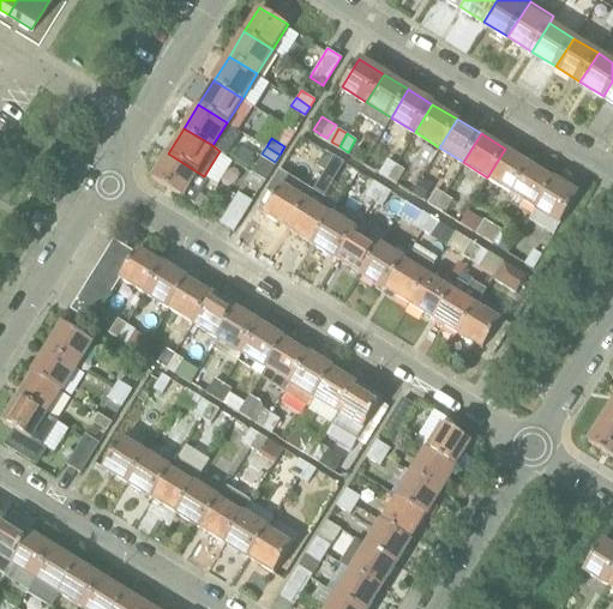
[(505,149),(487,178),(512,192),(529,164),(505,149)]
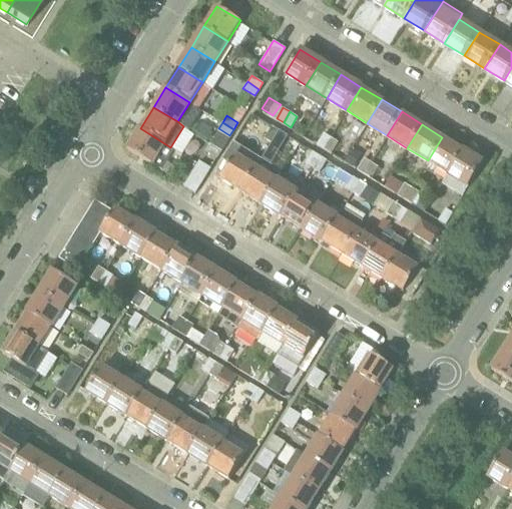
[(265,136),(272,141),(279,129),(272,125),(265,136)]
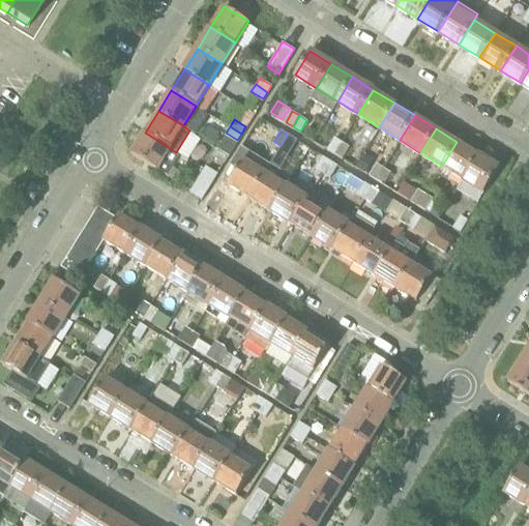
[(166,173),(178,153),(176,152),(145,133),(133,153),(166,173)]
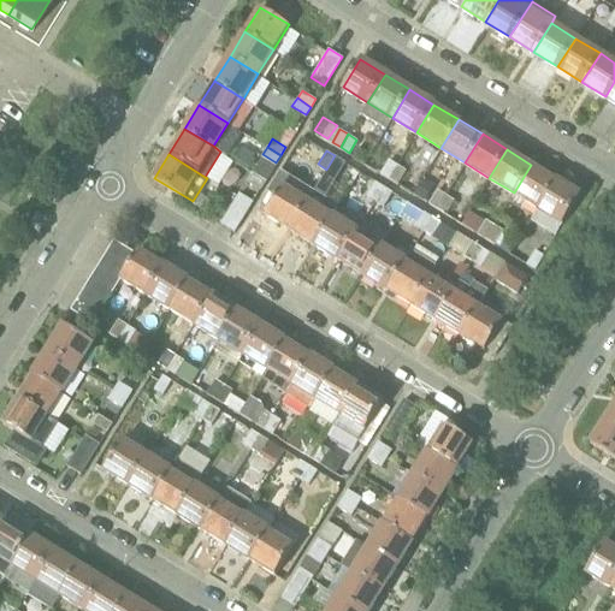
[(343,161),(335,155),(326,170),(335,175),(343,161)]
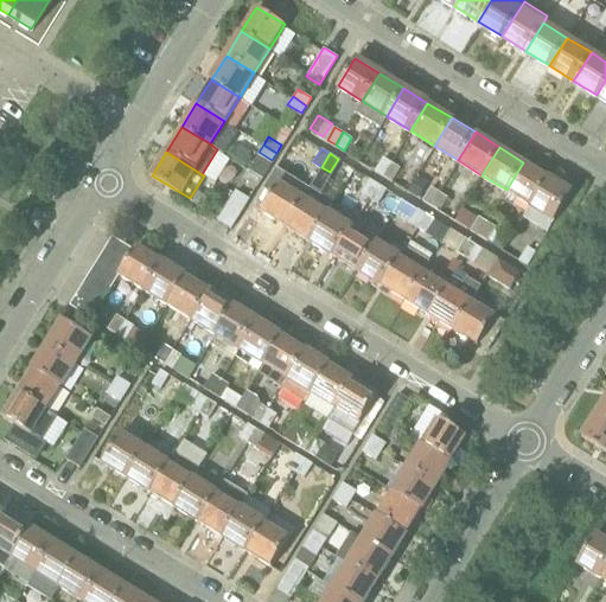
[(383,157),(375,170),(383,174),(391,161),(383,157)]
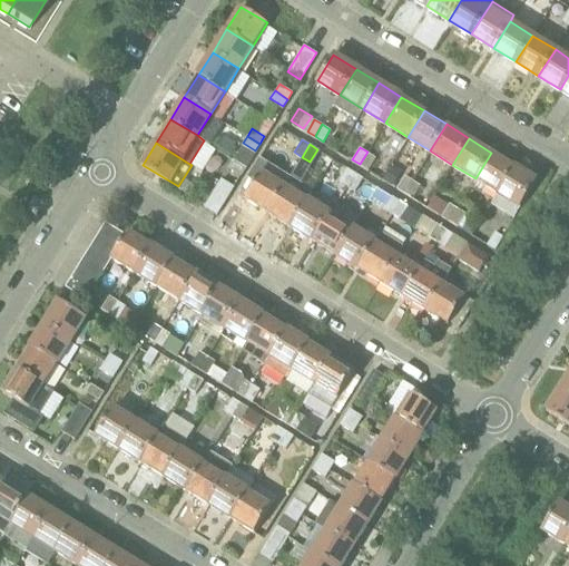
[(368,152),(360,164),(368,169),(375,156),(368,152)]
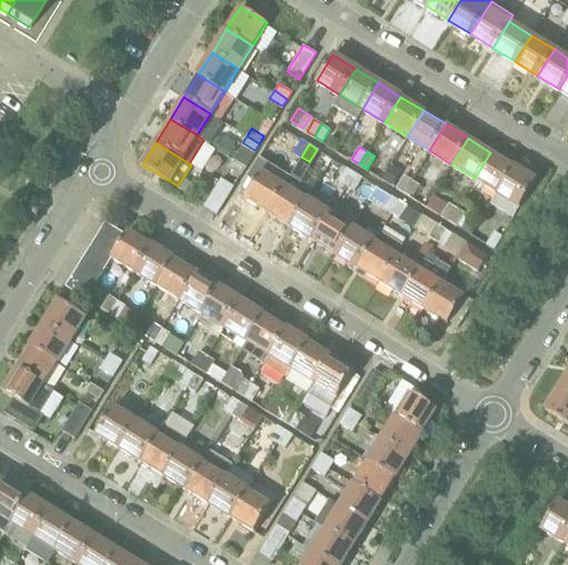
[(490,152),(475,178),(497,192),(512,166),(490,152)]
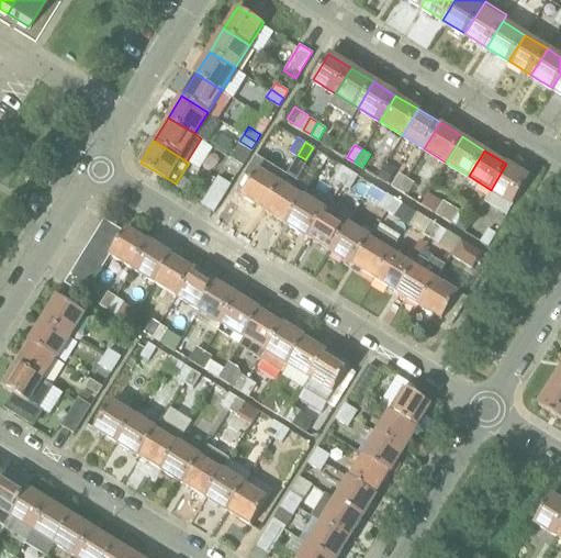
[(225,164),(237,171),(242,164),(229,156),(225,164)]
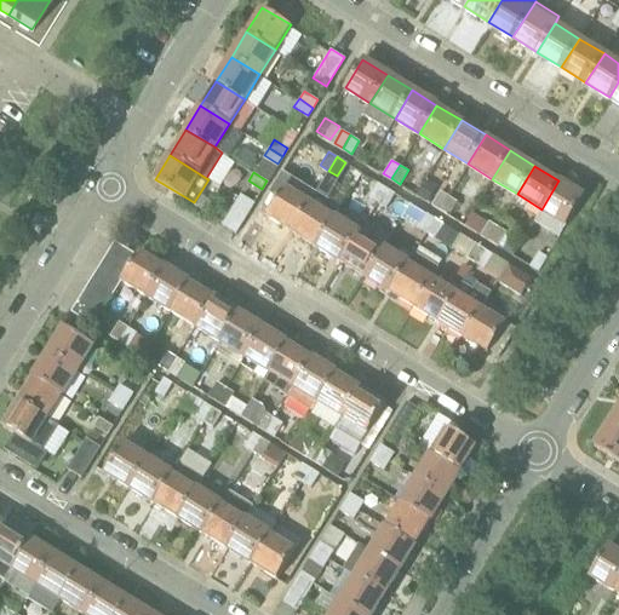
[(425,200),(435,184),(425,178),(416,194),(425,200)]
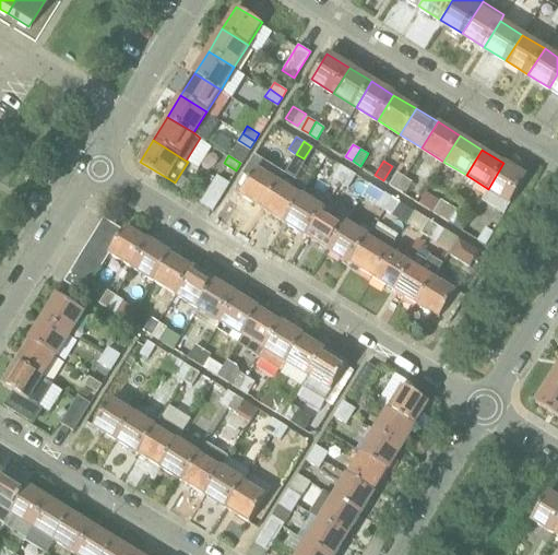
[(503,163),(488,189),(510,203),(526,177),(503,163)]
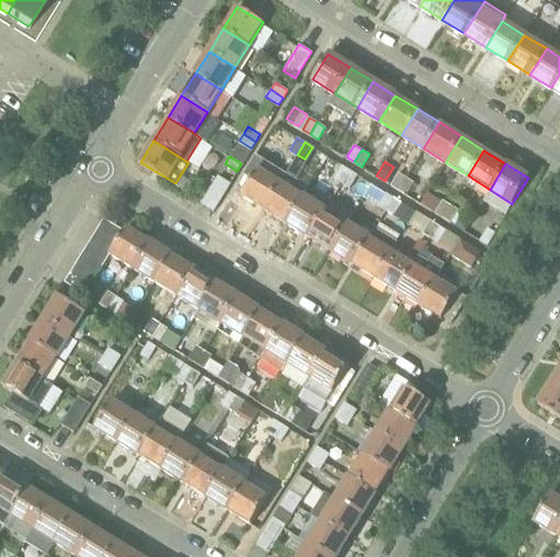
[(334,177),(342,182),(350,169),(342,165),(334,177)]
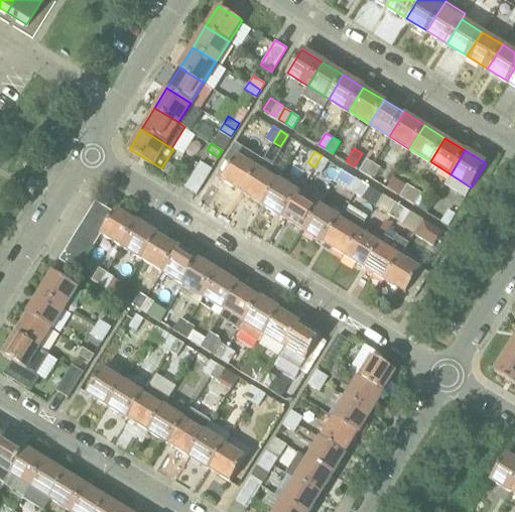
[(242,190),(257,167),(237,154),(222,178),(242,190)]
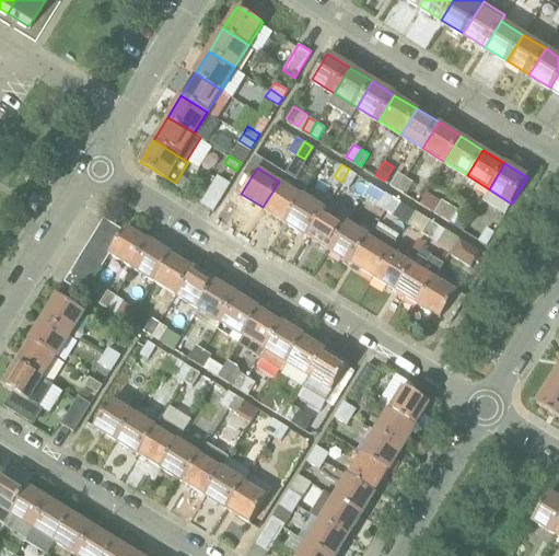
[(356,174),(349,169),(341,182),(348,186),(356,174)]
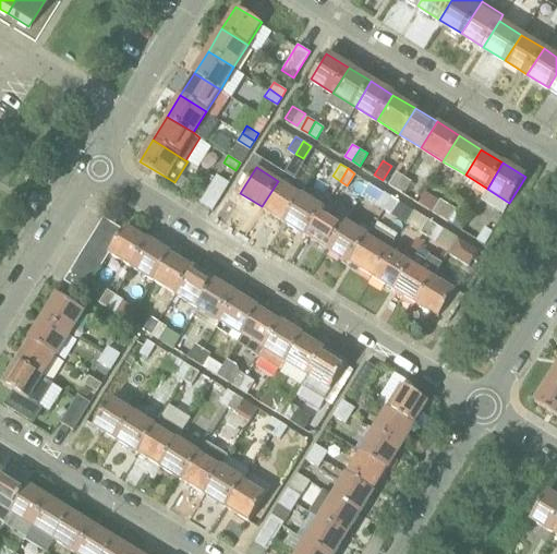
[(396,188),(403,176),(396,171),(389,183),(396,188)]
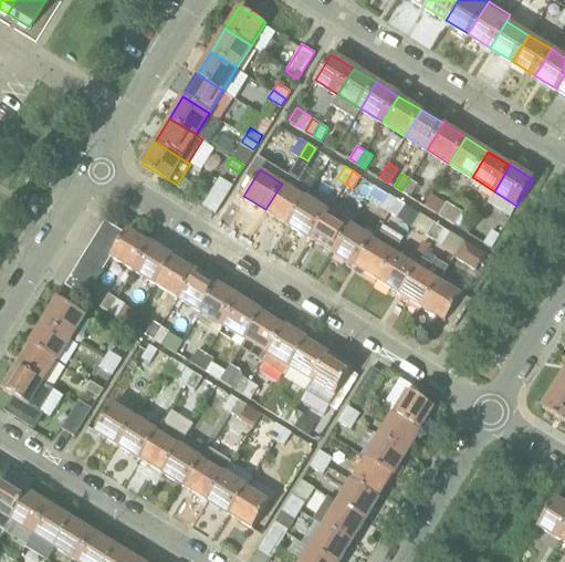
[(219,177),(203,201),(202,204),(216,211),(232,185),(219,177)]
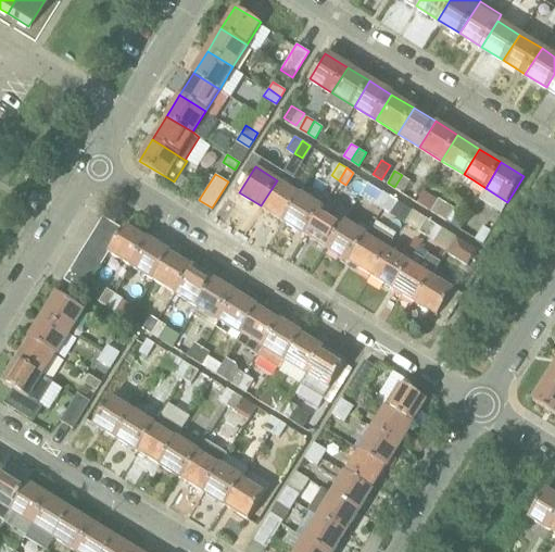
[(402,175),(394,187),(402,192),(410,180),(402,175)]
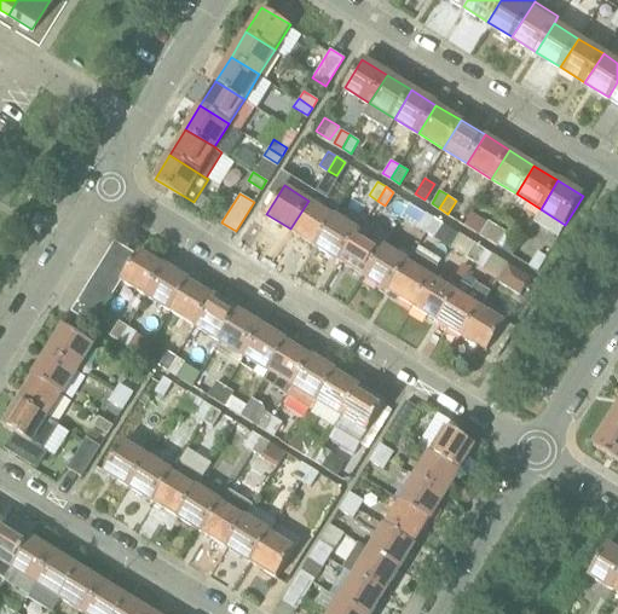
[(290,229),(315,244),(333,215),(309,201),(290,229)]
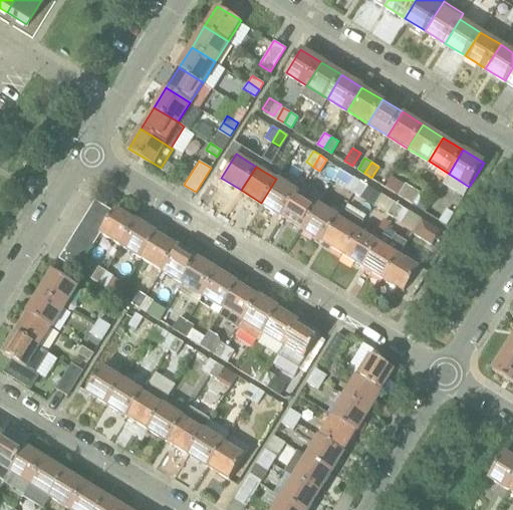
[(346,187),(353,192),(360,180),(353,176),(346,187)]
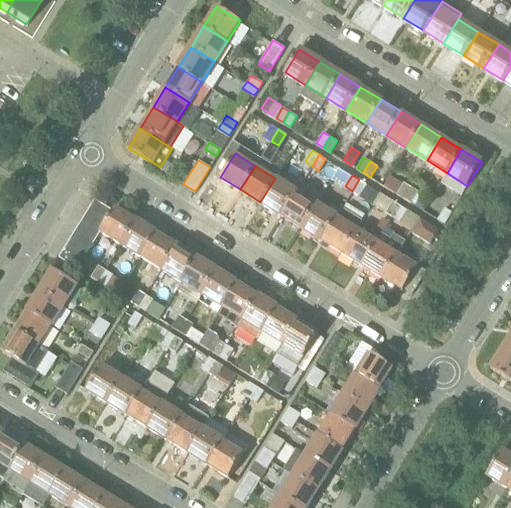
[(275,178),(260,202),(281,215),(295,191),(275,178)]
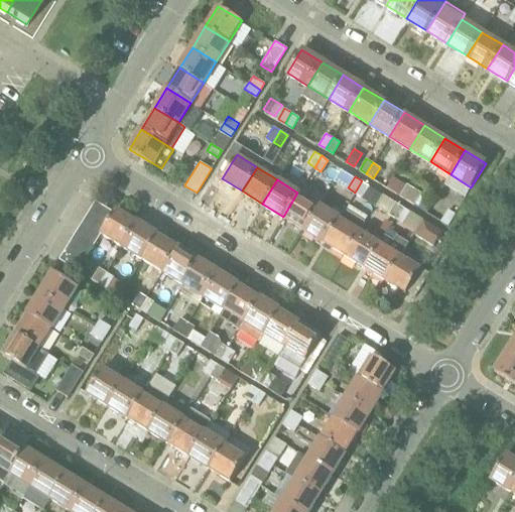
[(369,185),(362,180),(355,193),(362,197),(369,185)]
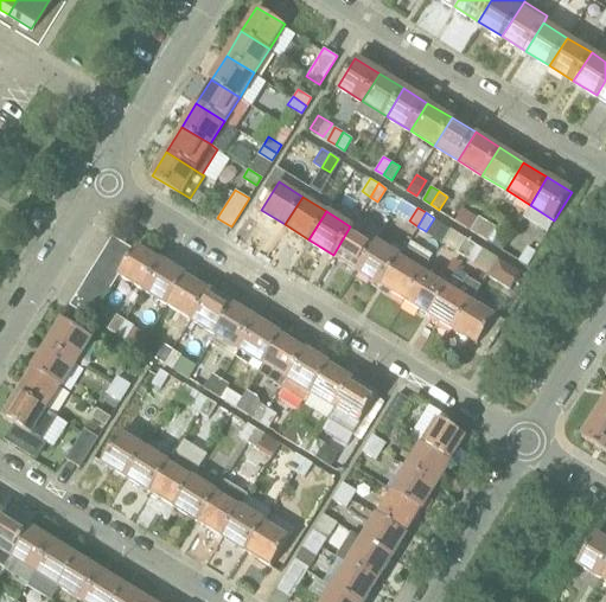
[(479,216),(471,229),(478,234),(486,221),(479,216)]
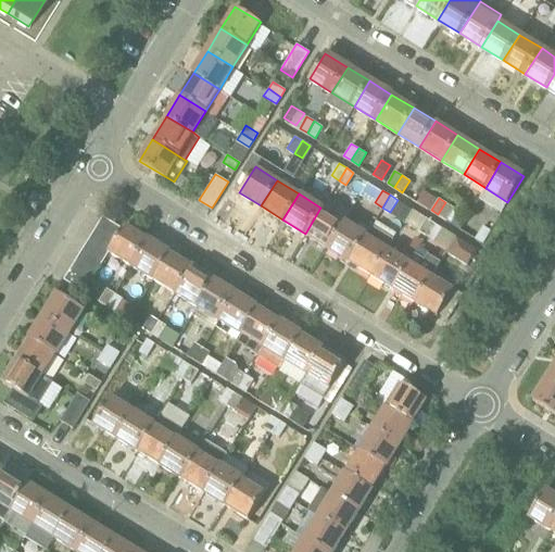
[(445,202),(438,214),(445,218),(453,207),(445,202)]
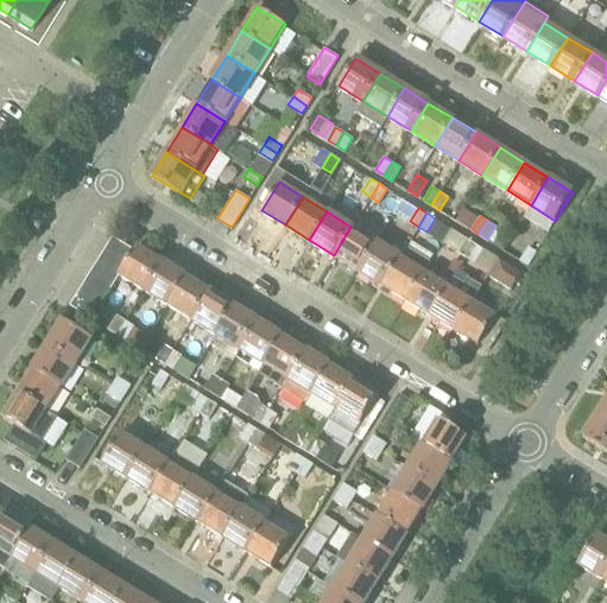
[(351,227),(334,255),(358,270),(375,241),(351,227)]
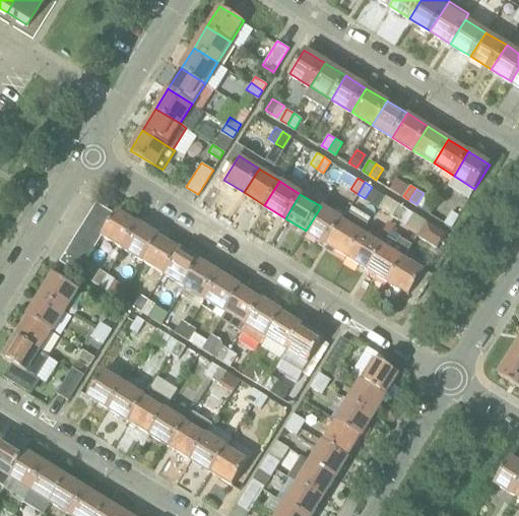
[(325,199),(321,206),(306,231),(326,244),(345,211),(325,199)]
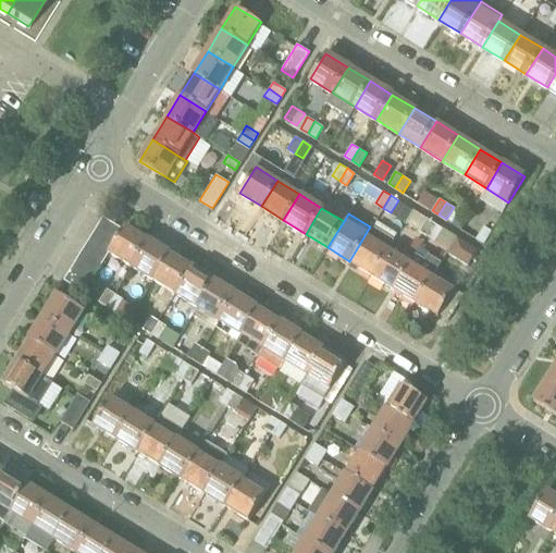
[(96,226),(116,240),(123,228),(102,216),(96,226)]
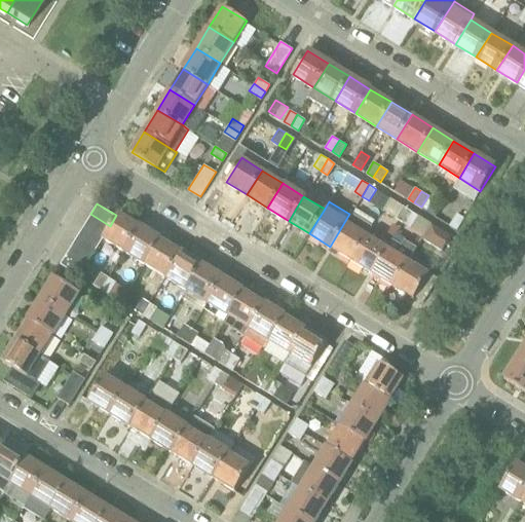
[(396,217),(403,222),(410,210),(403,206),(396,217)]
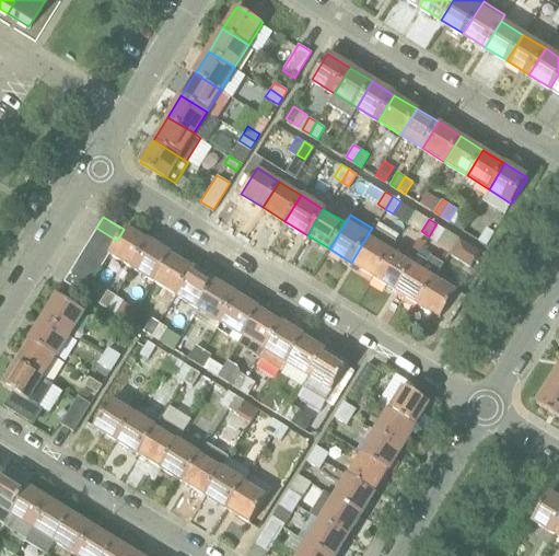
[(444,228),(437,223),(429,236),(437,241),(444,228)]
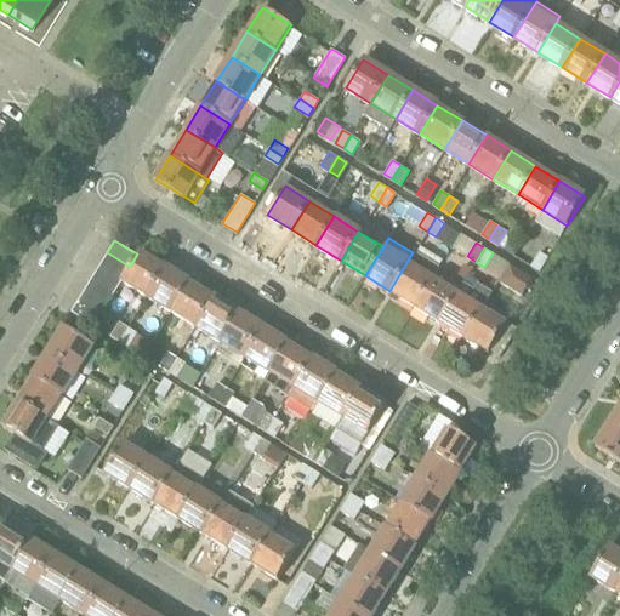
[(130,267),(123,278),(121,279),(147,295),(164,267),(140,251),(137,254),(130,267)]
